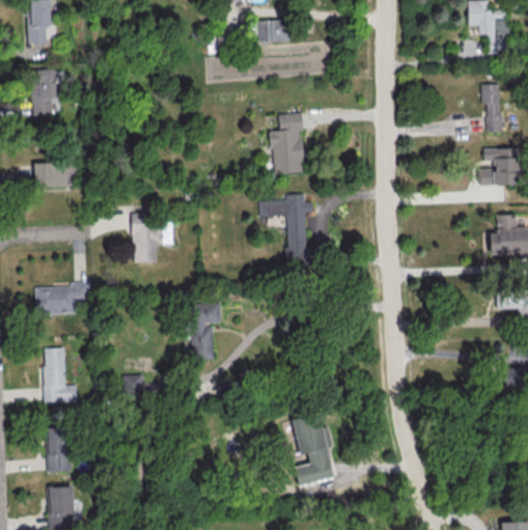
[(30,0),(31,26),(28,26),(29,44),(48,44),(47,26),(52,26),(51,0),(30,0)]
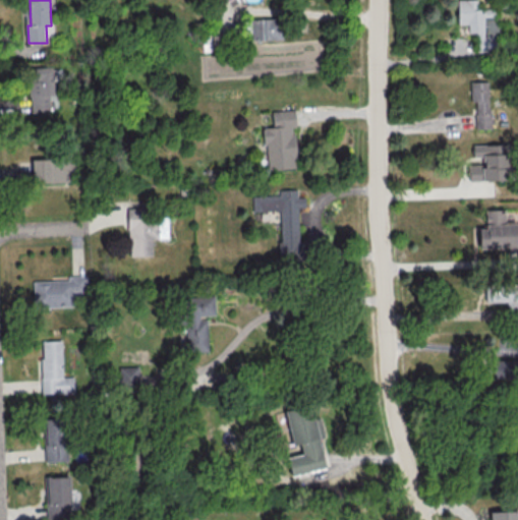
[(460,24),(470,24),(470,34),(478,34),(478,52),(500,51),(500,8),(480,9),(480,1),(460,1),(460,24)]
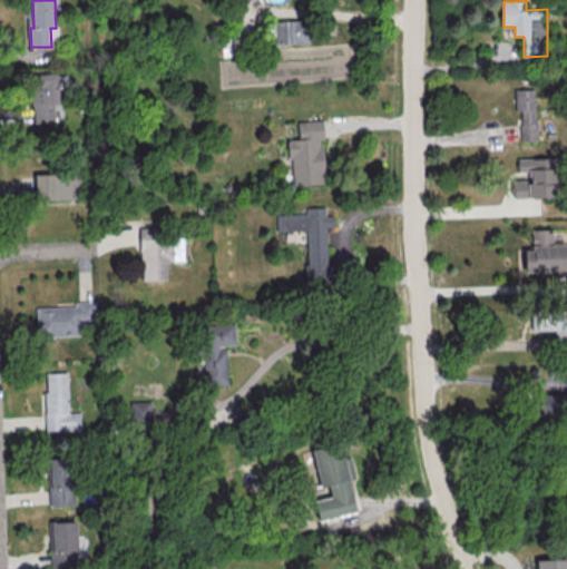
[(36,124),(58,123),(57,110),(68,109),(66,75),(32,76),(36,124)]
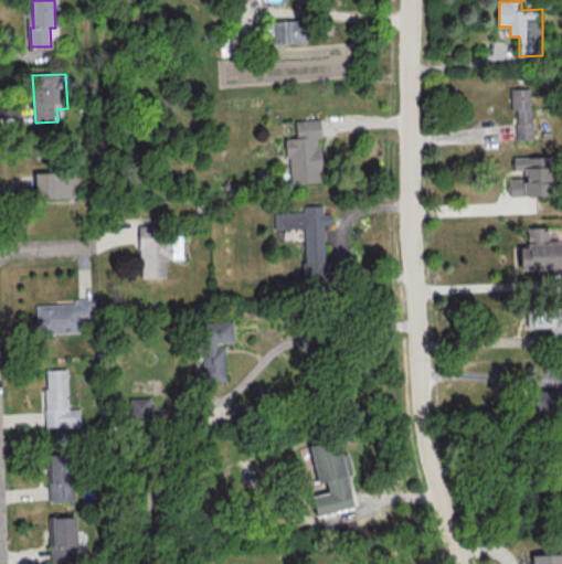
[(534,140),(533,88),(512,89),(513,110),(518,110),(518,140),(534,140)]
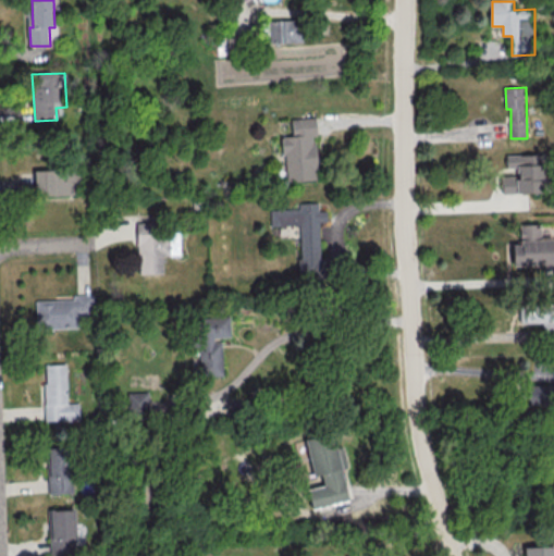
[(319,181),(317,136),(319,136),(318,119),(293,120),(294,137),(285,137),(287,182),(319,181)]
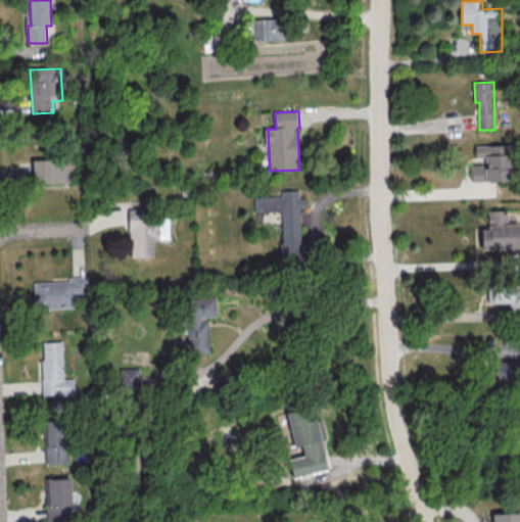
[(472,182),(511,181),(510,145),(477,146),(477,158),(486,158),(486,165),(472,167),(472,182)]
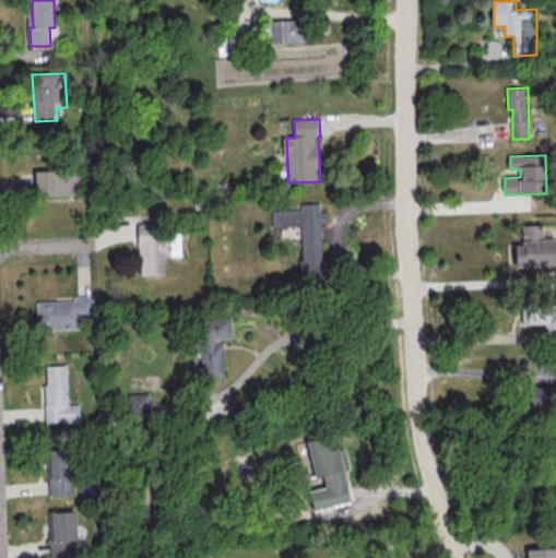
[(37,170),(37,198),(84,197),(84,170),(37,170)]
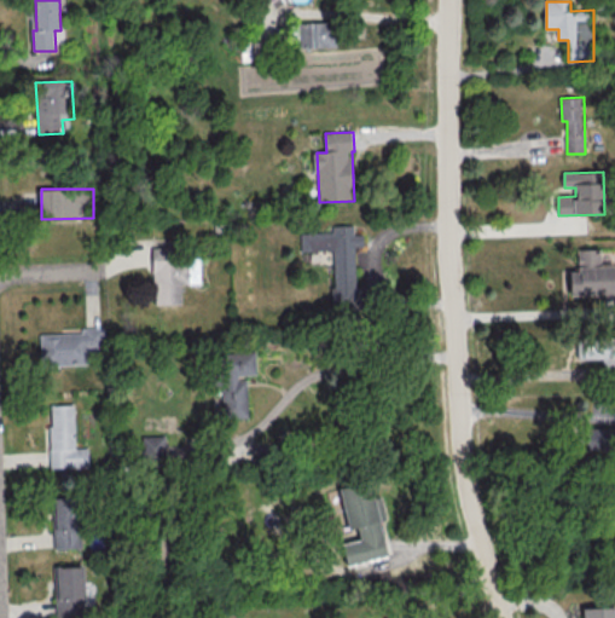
[(302,234),(302,252),(334,250),(336,307),(366,307),(366,287),(358,287),(357,247),(365,247),(365,235),(355,235),(355,226),(334,226),(334,232),(302,234)]
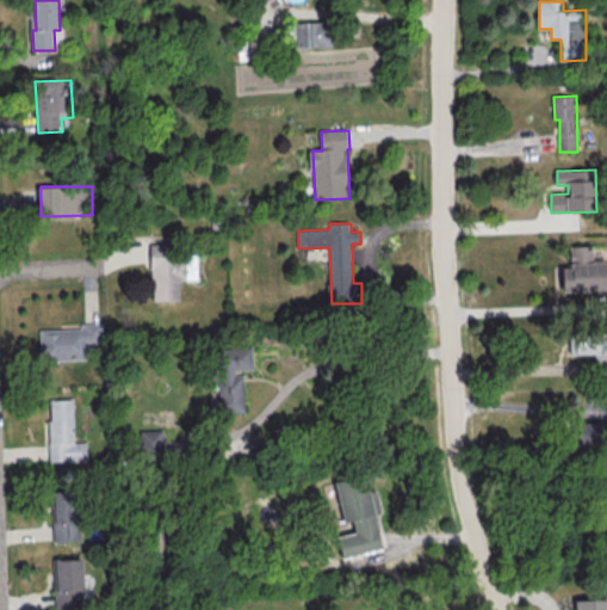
[(181,301),(180,281),(199,281),(199,256),(186,256),(186,245),(153,246),(154,301),(181,301)]
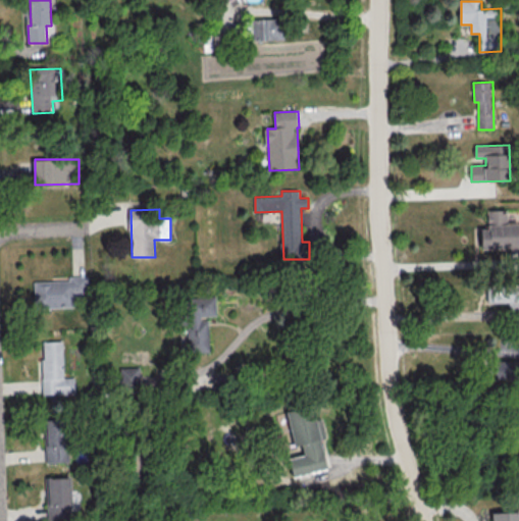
[(482,251),(518,250),(518,224),(508,224),(508,211),(488,211),(488,229),(482,229),(482,251)]
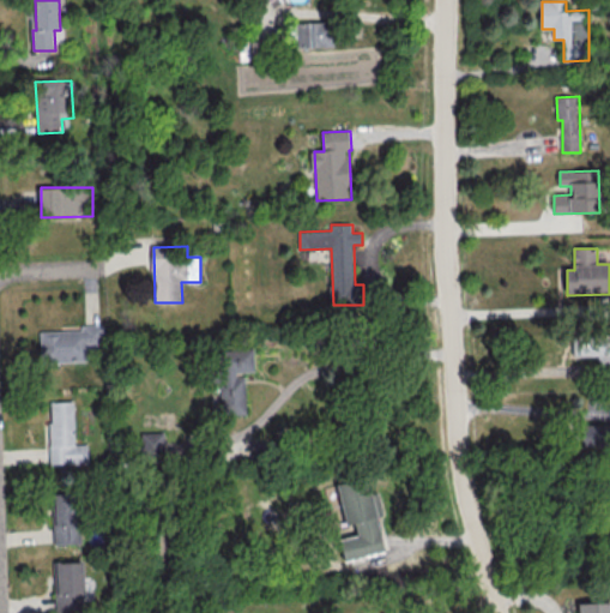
[(41,331),(42,362),(106,361),(104,329),(41,331)]
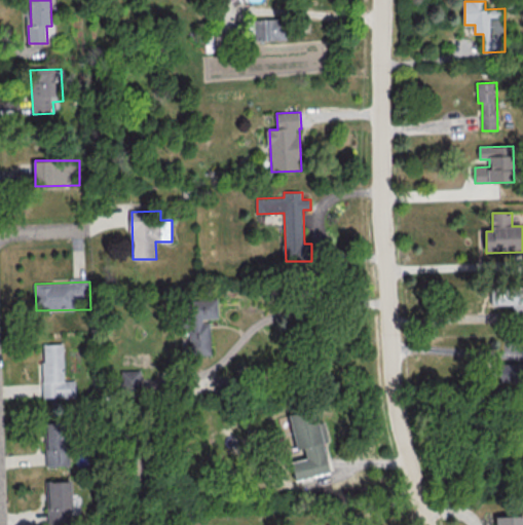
[(522,286),(492,288),(493,305),(514,305),(514,313),(522,312),(522,286)]
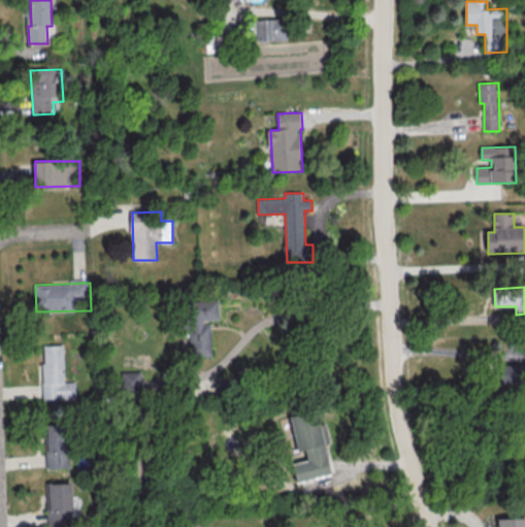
[(191,301),(192,358),(214,357),(212,322),(221,322),(220,300),(191,301)]
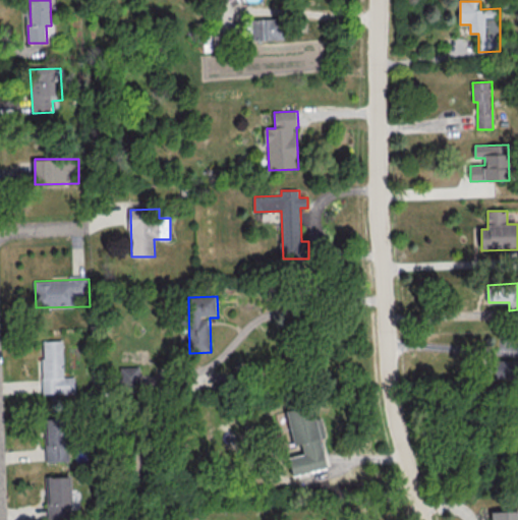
[(76,394),(76,378),(65,378),(64,341),(43,342),(44,394),(76,394)]
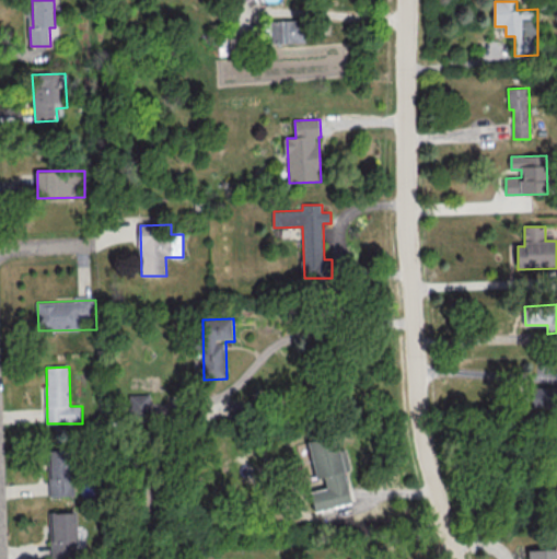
[(556,387),(531,388),(532,408),(556,407),(556,387)]
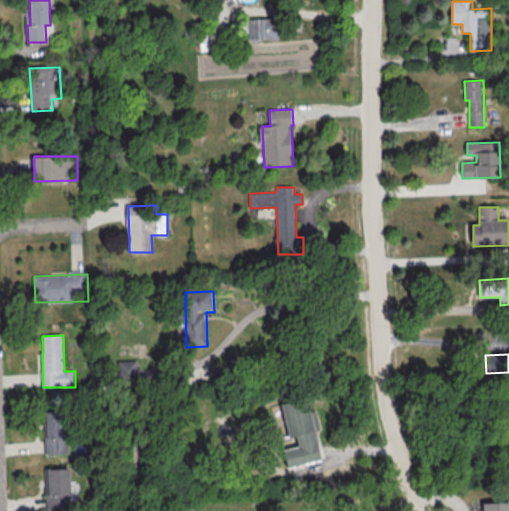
[(120,382),(139,382),(138,361),(119,361),(120,382)]
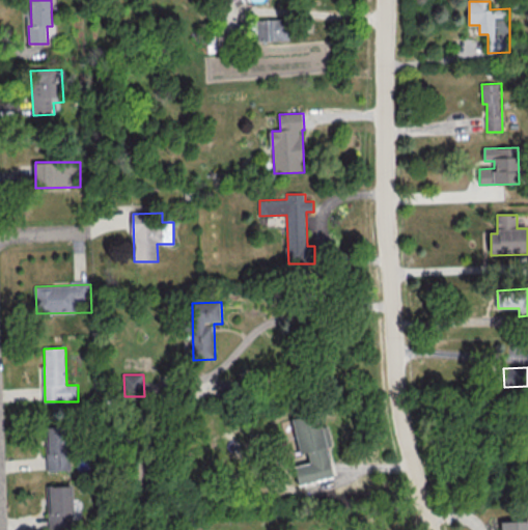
[(299,484),(333,478),(321,413),(293,419),(300,454),(308,453),(310,464),(295,467),(299,484)]
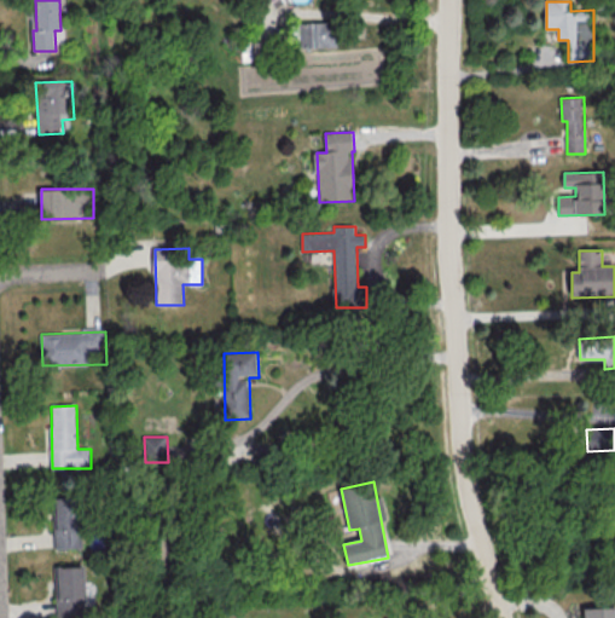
[(54,498),(57,549),(83,549),(81,497),(54,498)]
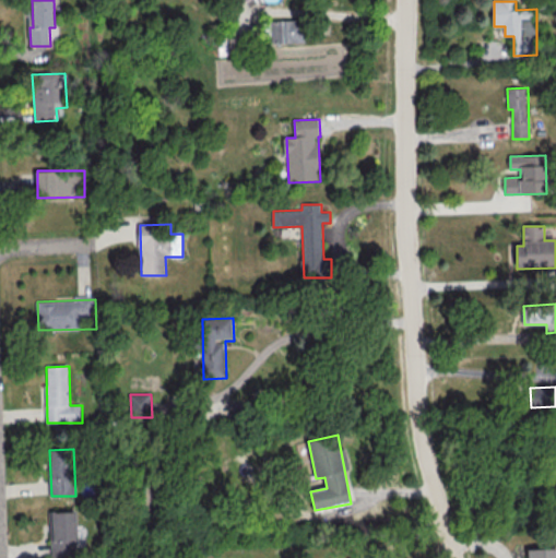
[(78,557),(77,512),(52,512),(54,557),(78,557)]
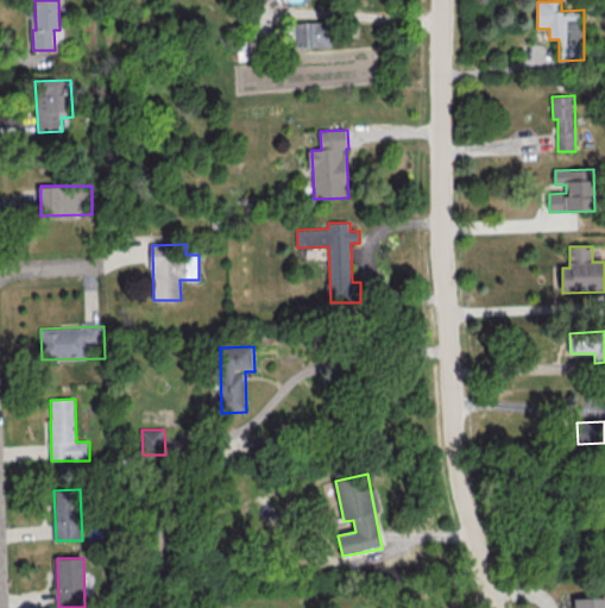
[(604,596),(577,599),(575,607),(604,607),(604,596)]
